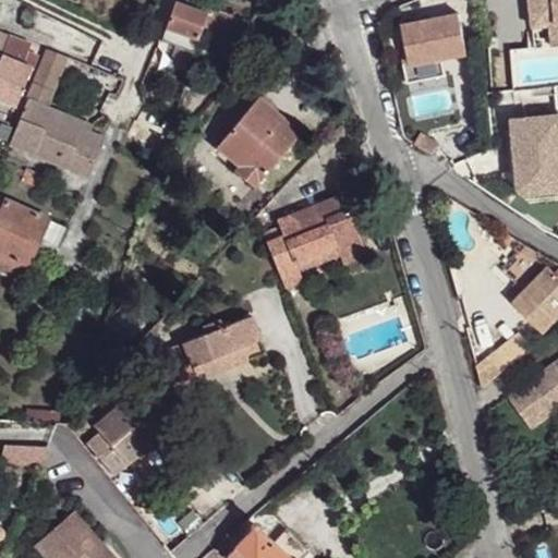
[(186,0),(185,4),(210,15),(213,8),(215,1),(211,0),(186,0)]
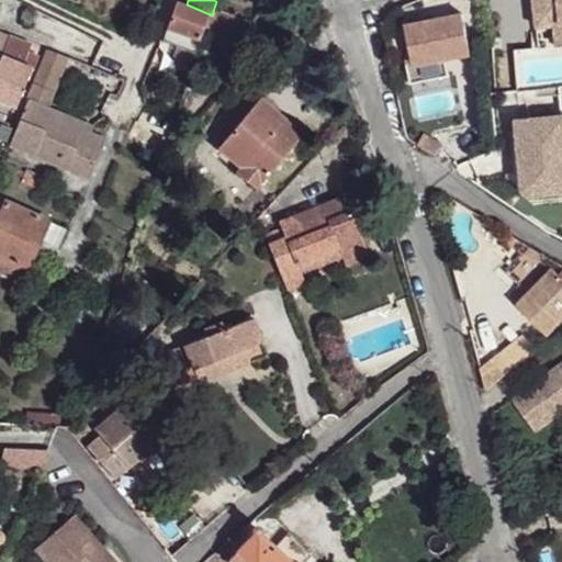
[(561,0),(531,0),(535,46),(561,44),(561,0)]
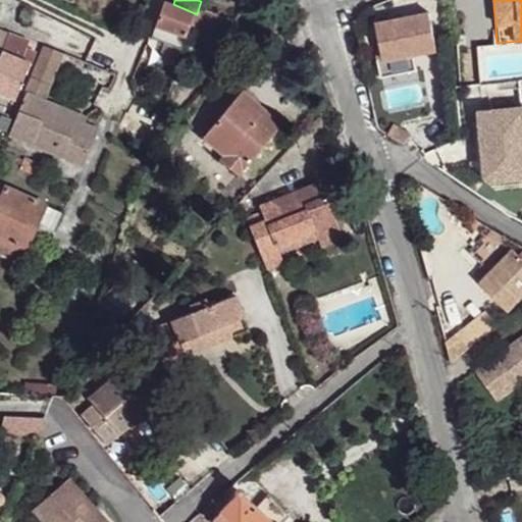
[(197,14),(173,4),(164,2),(157,19),(162,21),(154,40),(185,50),(192,28),(197,14)]
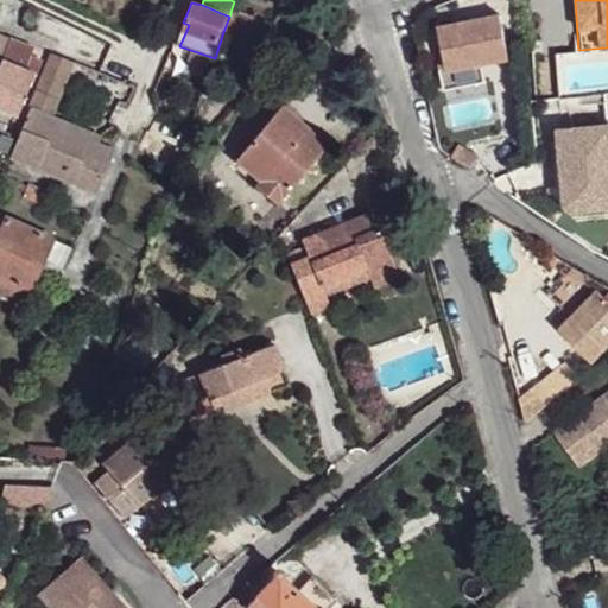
[(229,17),(223,32),(246,42),(255,19),(232,8),(229,17)]
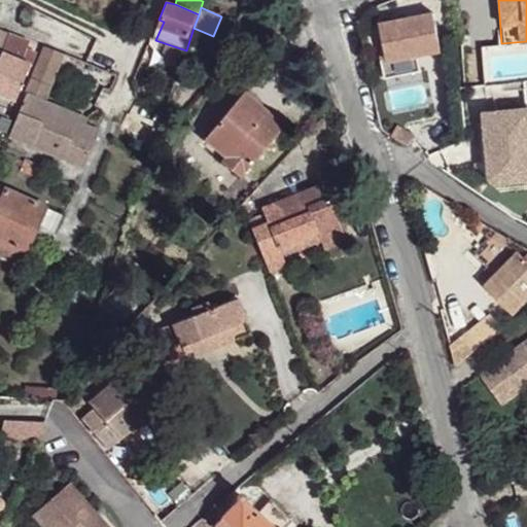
[(380,19),(384,60),(441,53),(436,12),(380,19)]
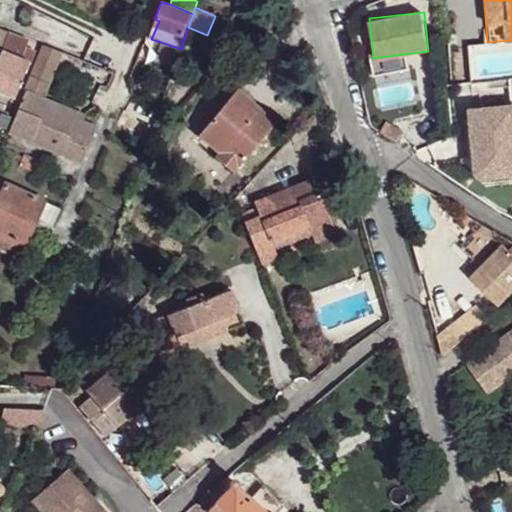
[(159,21),(154,19),(145,36),(151,39),(159,21)]
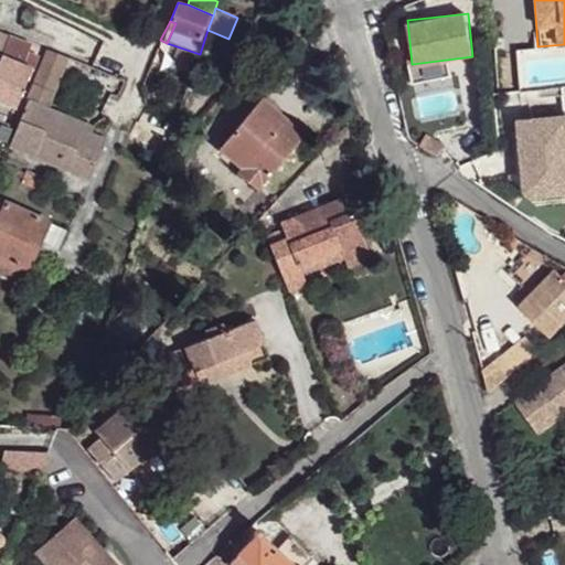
[(0,52),(4,54),(12,36),(0,31),(0,52)]
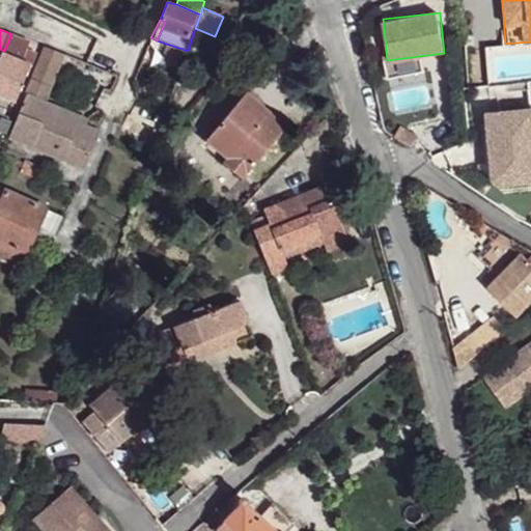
[(11,34),(3,54),(30,65),(36,61),(39,52),(28,47),(31,42),(11,34)]
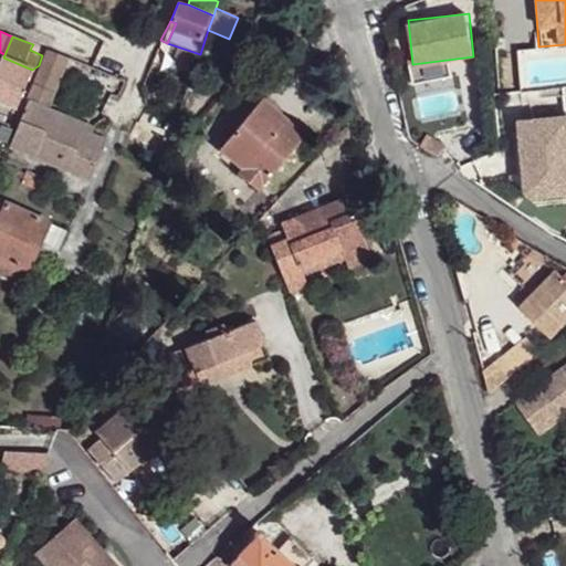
[(50,54),(31,101),(46,106),(65,60),(50,54)]
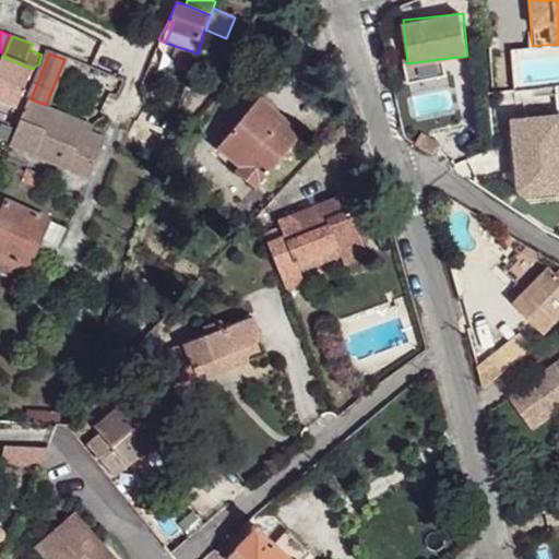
[(3,57),(0,66),(0,98),(19,107),(32,69),(3,57)]
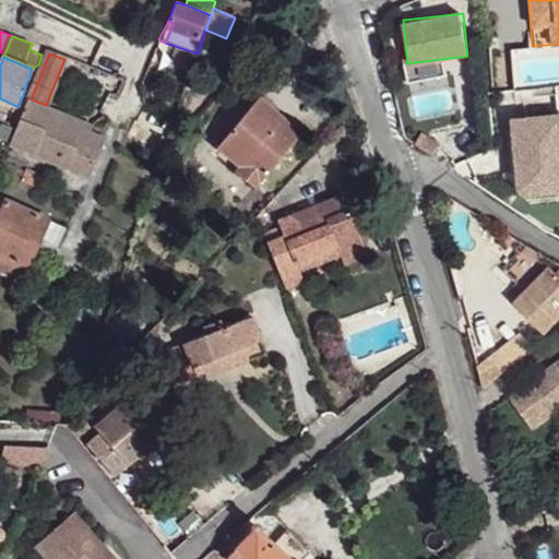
[(26,97),(10,141),(94,177),(106,143),(91,135),(93,125),(46,105),(31,99),(26,97)]
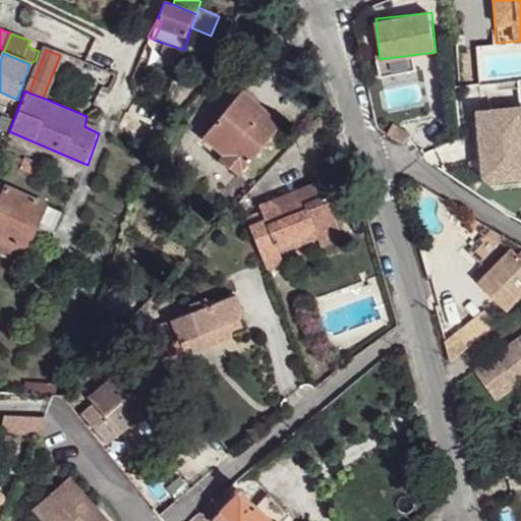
[(241,94),(198,145),(236,175),(277,124),(241,94)]
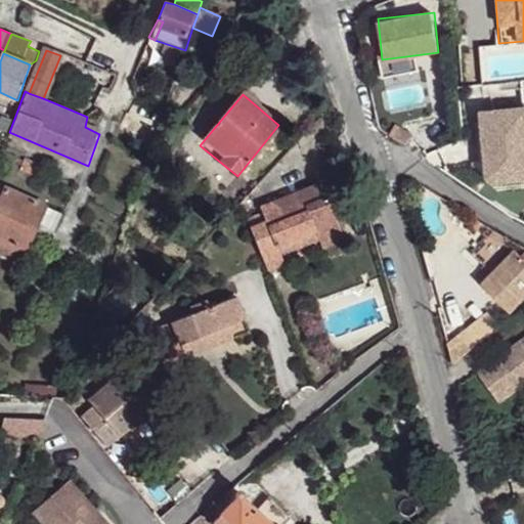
[(523,105),(481,108),(486,184),(523,181),(523,105)]
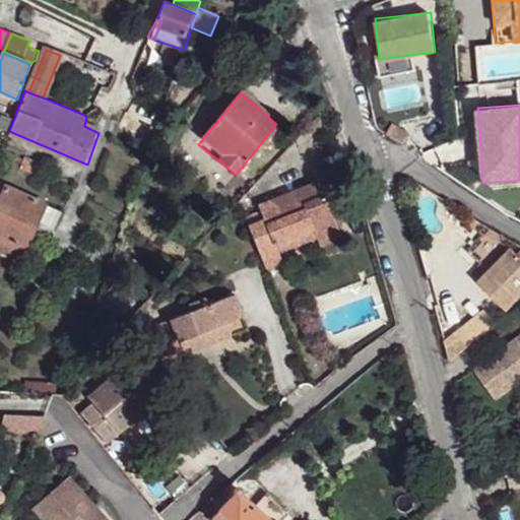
[(255,203),(241,208),(265,271),(279,266),(278,262),(340,239),(324,193),(319,179),(255,203)]
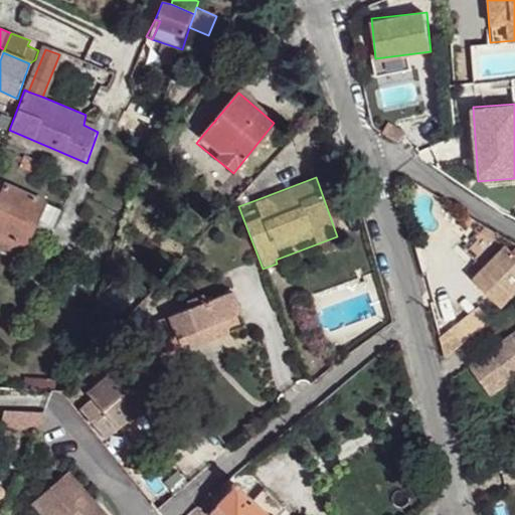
[(0,181),(0,239),(23,248),(44,204),(9,186),(0,181)]
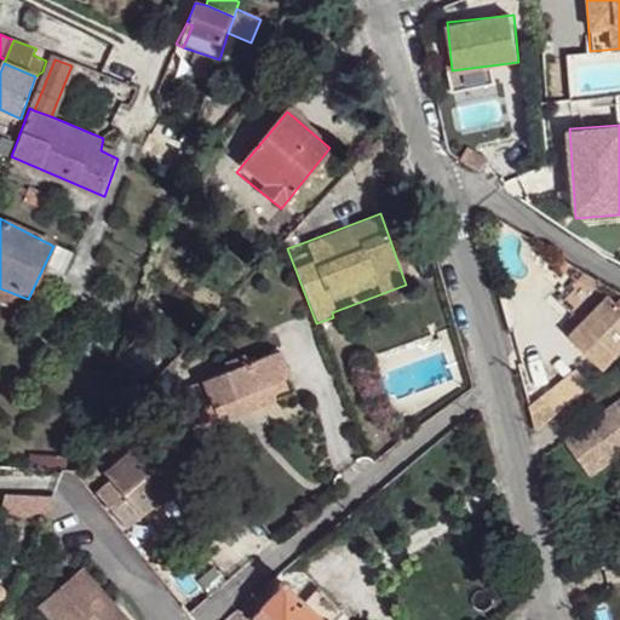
[(619,306),(604,298),(574,344),(610,371),(619,357),(619,306)]
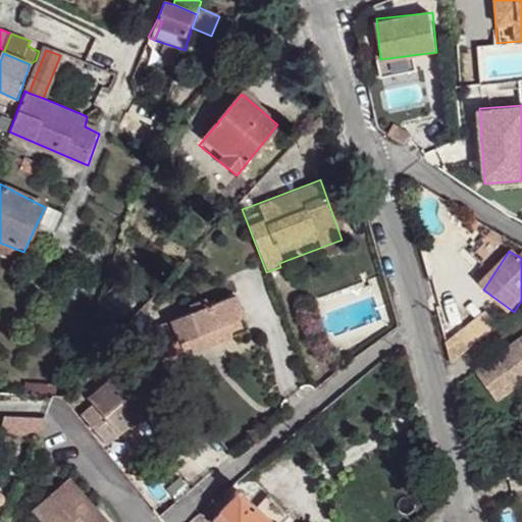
[(232,296),(181,316),(188,332),(177,337),(186,357),(229,340),(223,325),(242,318),(232,296)]
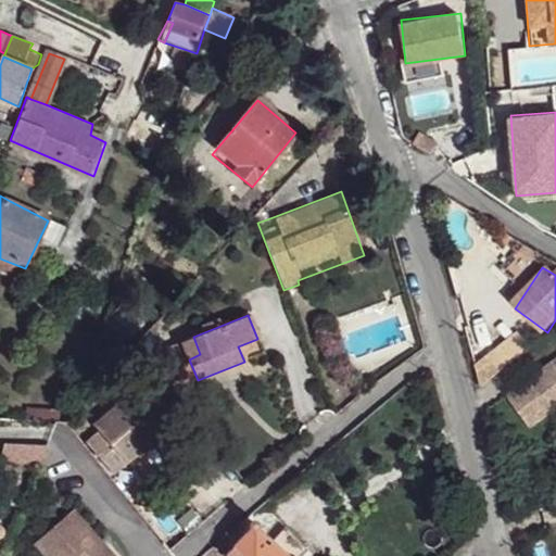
[(257,339),(238,346),(244,362),(263,355),(257,339)]
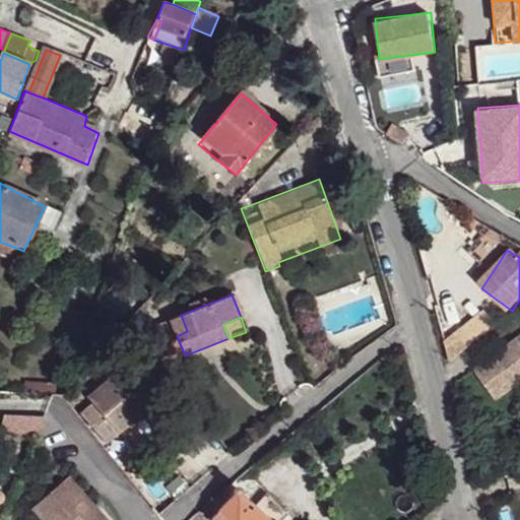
[(519,336),(478,365),(499,395),(517,383),(519,380),(519,336)]
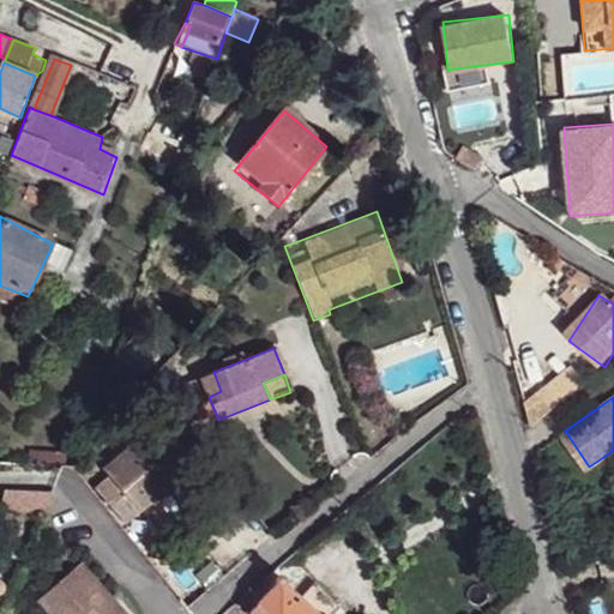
[(173,482),(136,444),(107,469),(113,477),(97,492),(126,525),(173,482)]
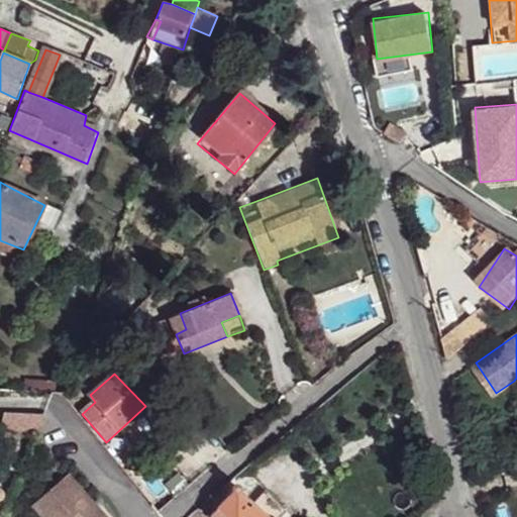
[(108,516),(69,472),(31,505),(42,516),(108,516)]
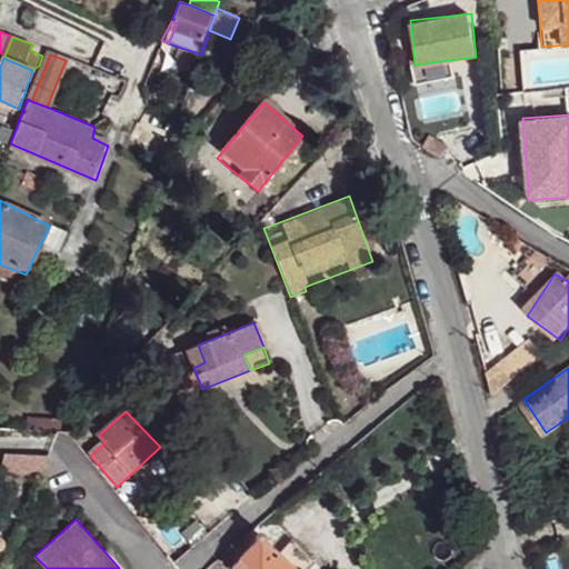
[(230,568),(223,560),(212,568),(295,568),(263,539),(236,568),(230,568)]
